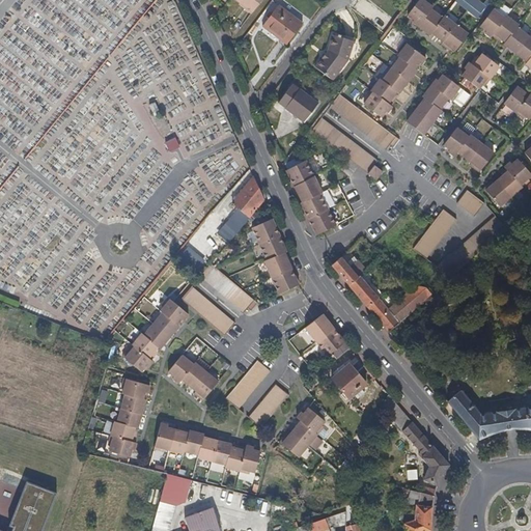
[(261,0),(235,0),(241,3),(241,2),(246,6),(245,8),(251,14),(261,0)]
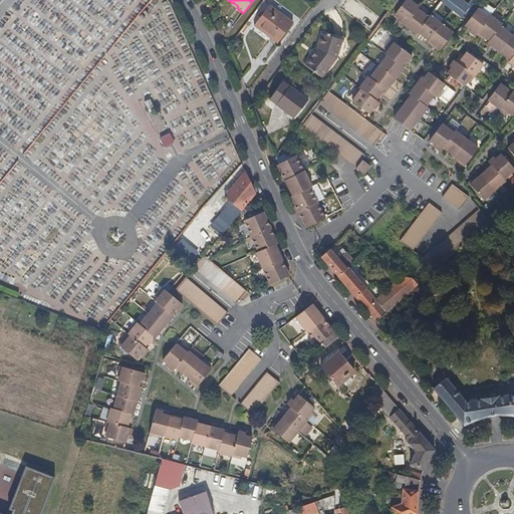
[(417,9),(420,4),(414,0),(413,0),(412,1),(410,0),(405,0),(395,14),(401,19),(400,20),(406,24),(417,9)]
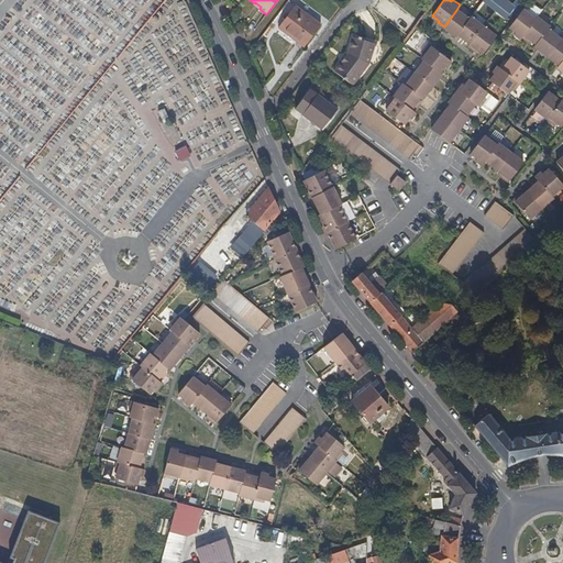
[(516,7),(507,0),(492,0),(510,14),(516,7)]
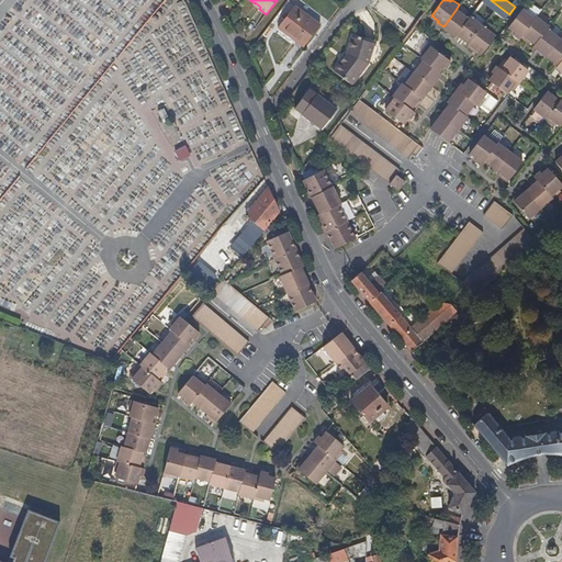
[(303,47),(319,25),(294,6),(278,27),(303,47)]
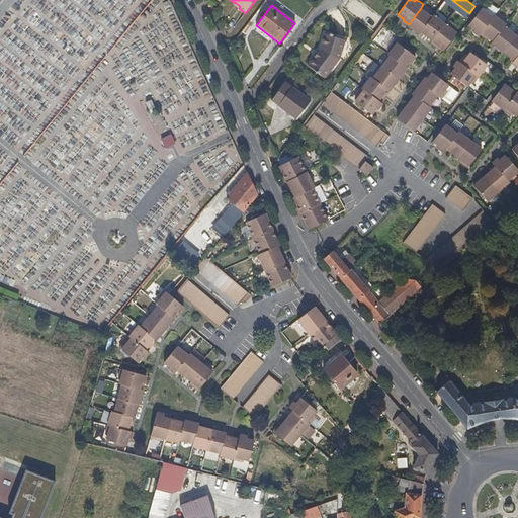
[(481,33),(495,14),(488,9),(487,10),(483,8),(469,25),(476,29),(475,31),(479,35),(481,33)]
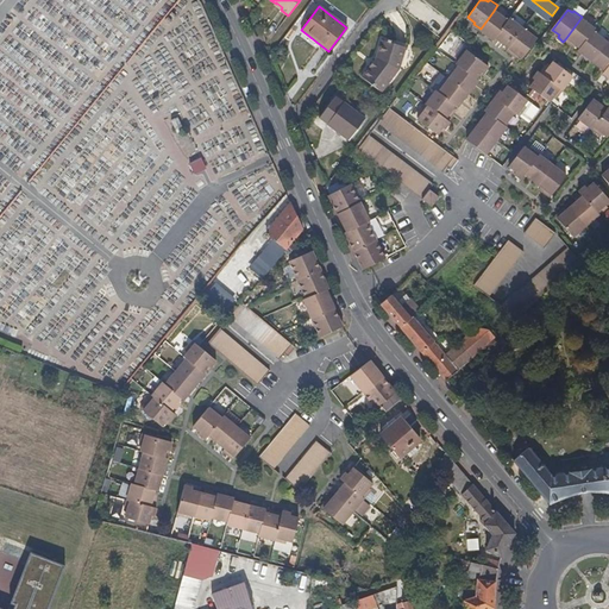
[(508,22),(494,11),(481,29),(494,39),(495,38),(508,22)]
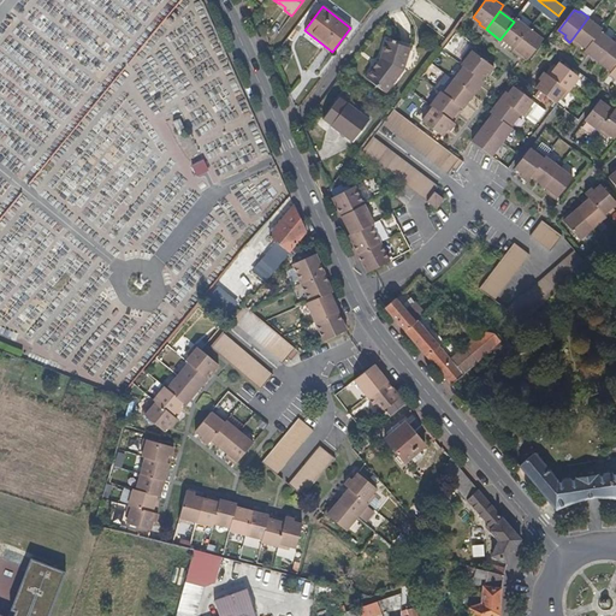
[(515,49),(531,28),(517,17),(514,22),(501,39),(515,49)]
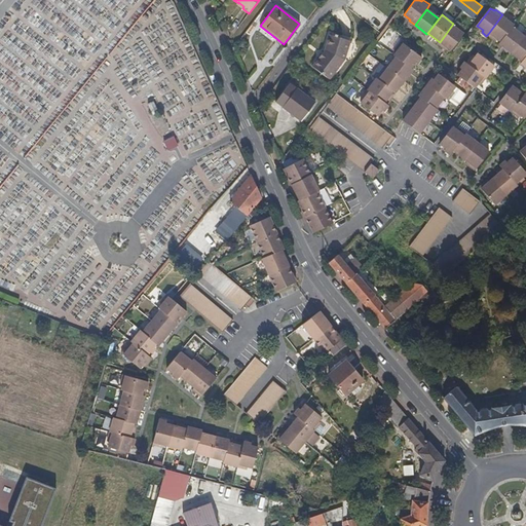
[(514,26),(515,24),(502,14),(488,34),(494,38),(495,36),(501,40),(514,26)]
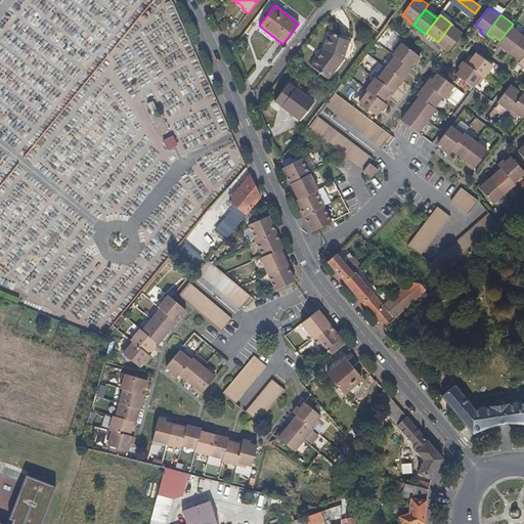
[(449,50),(463,33),(451,24),(438,42),(437,44),(443,48),(444,46),(449,50)]
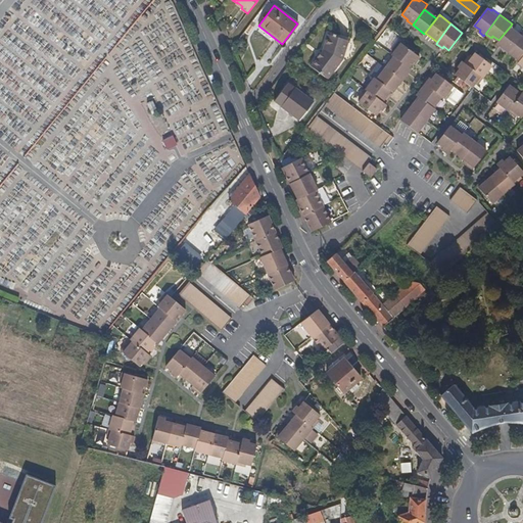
[(509,51),(522,34),(511,26),(498,40),(497,43),(509,51)]
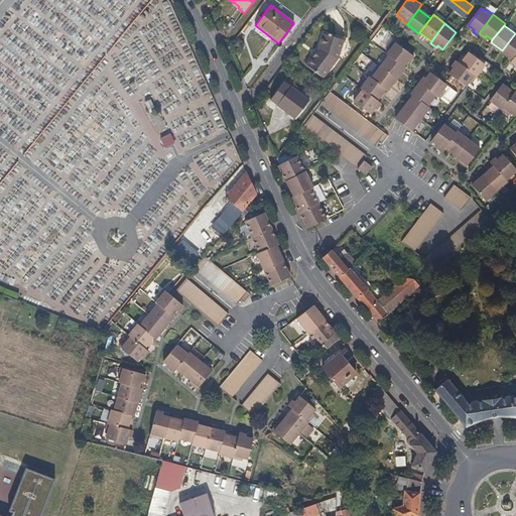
[(338,57),(341,48),(344,39),(331,35),(332,34),(327,33),(327,34),(324,33),(318,48),(316,50),(317,51),(317,52),(315,55),(314,55),(313,55),(306,65),(324,78),(338,57)]
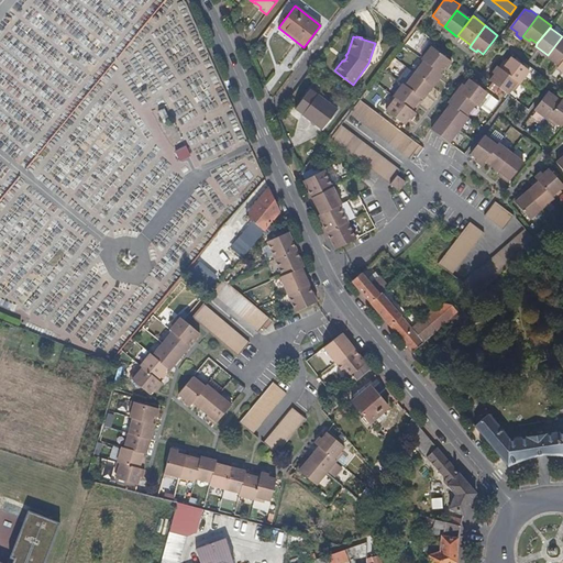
[(560,65),(562,59),(562,37),(562,36),(548,55),(560,65)]
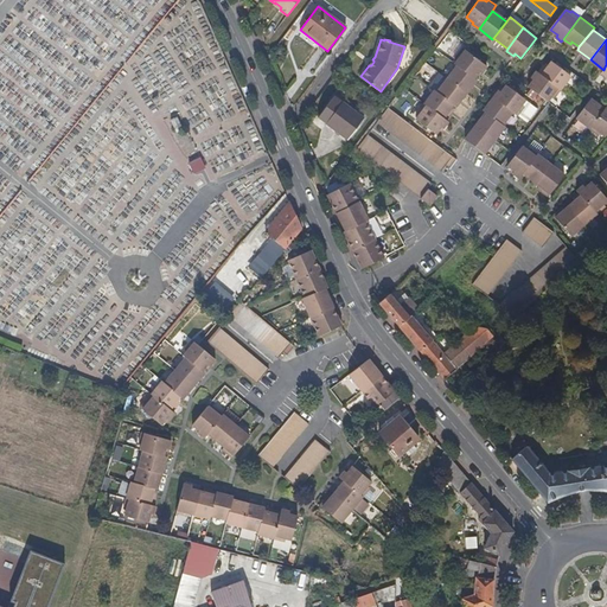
[(486,66),(462,49),(457,56),(459,58),(455,63),(457,64),(474,77),(479,71),(481,72),(486,66)]
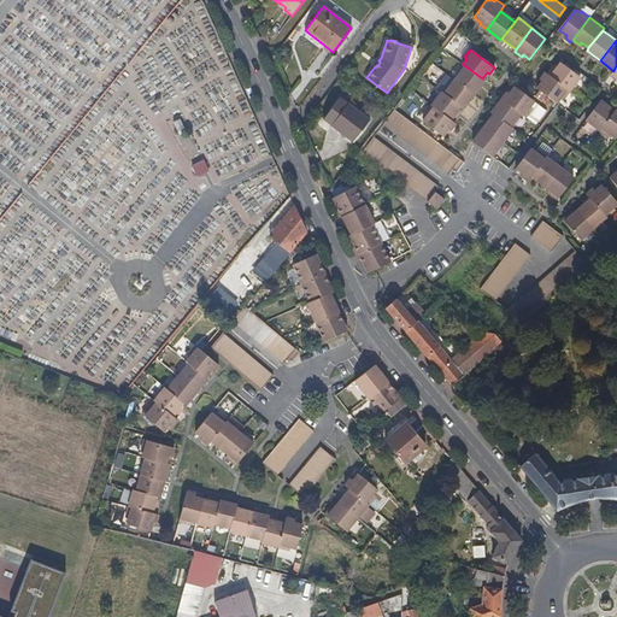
[(570,92),(580,77),(560,63),(556,69),(553,68),(548,75),(570,92)]
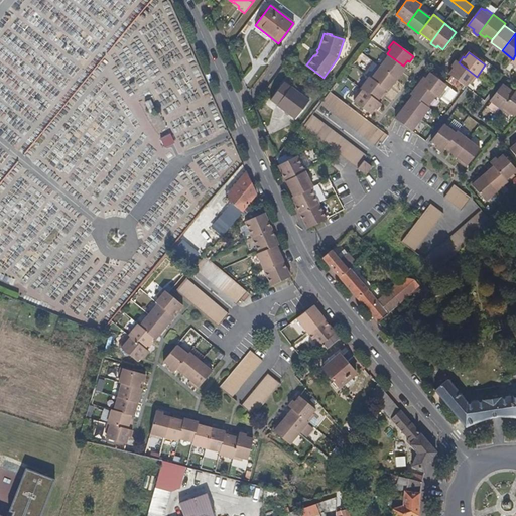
[(405,68),(403,66),(388,54),(380,66),(396,79),(405,68)]
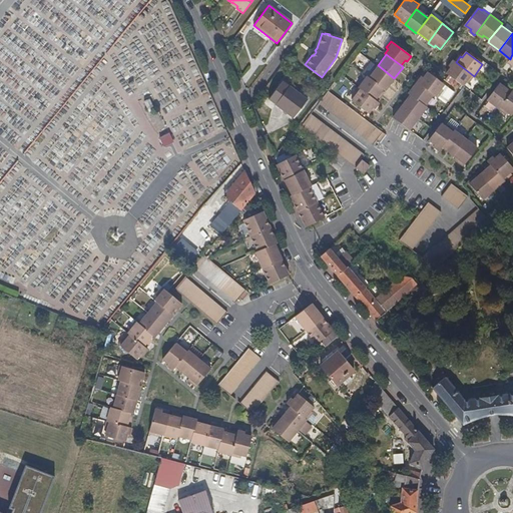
[(474,76),(456,62),(454,60),(449,66),(451,68),(447,73),(464,86),(466,83),(468,83),(474,76)]
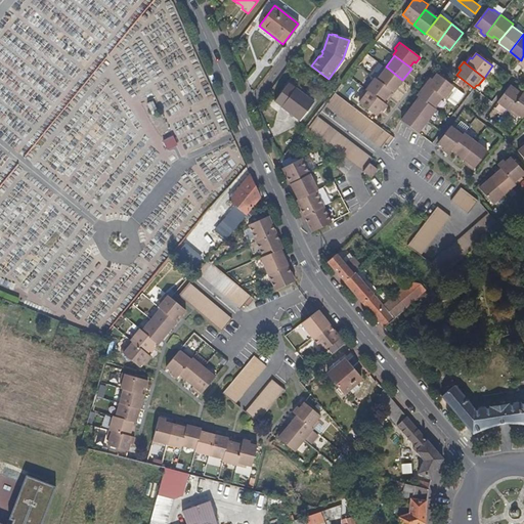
[(402,80),(386,67),(377,78),(392,90),(394,91),(402,80)]
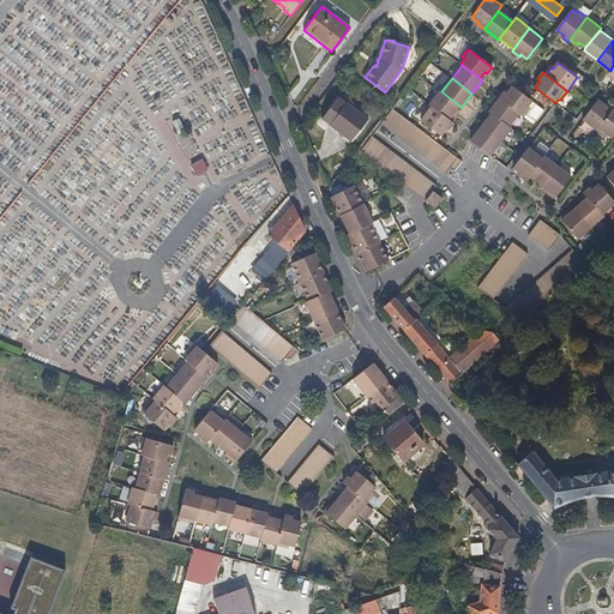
[(533,102),(512,86),(507,94),(505,91),(499,98),(519,114),(523,118),(530,109),(528,108),(533,102)]
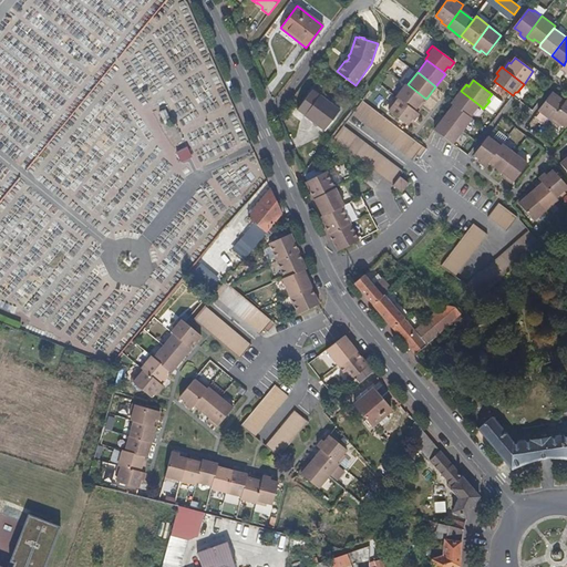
[(420,103),(424,98),(408,84),(405,83),(395,96),(416,112),(422,105),(420,103)]
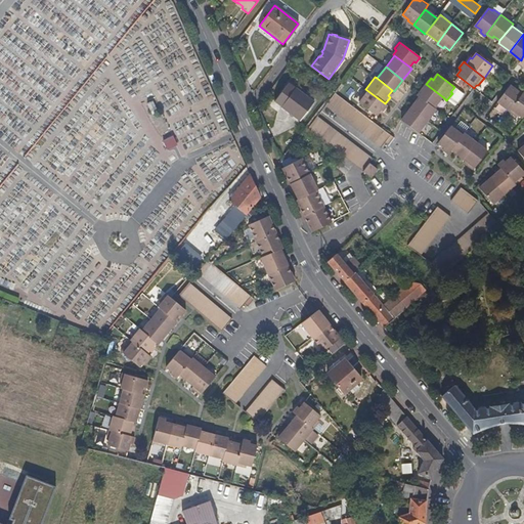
[(299,120),(313,101),(290,84),(275,101),(280,105),(282,107),(299,120)]
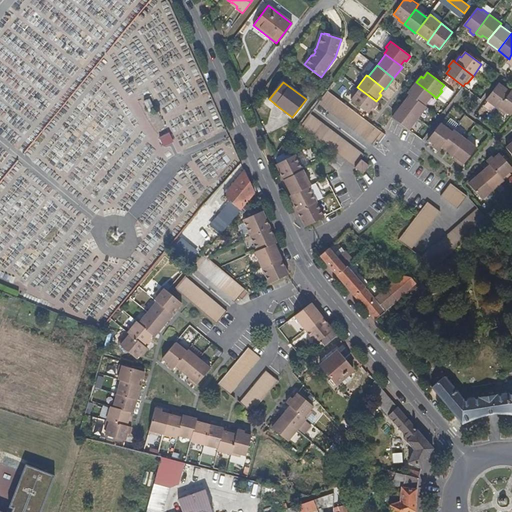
[(433,95),(416,82),(407,94),(409,95),(424,107),(433,95)]
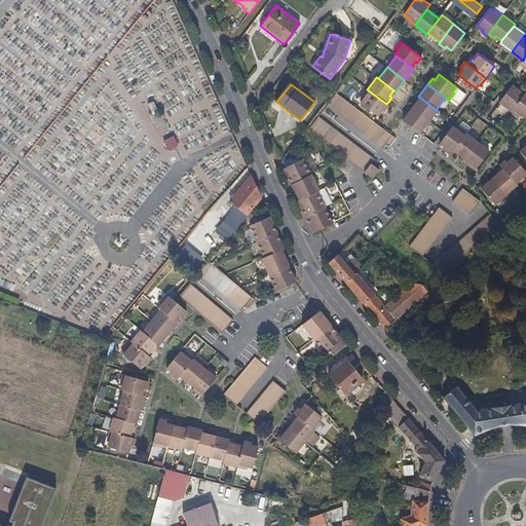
[(512,111),(525,92),(520,88),(518,90),(512,86),(499,103),(512,111)]
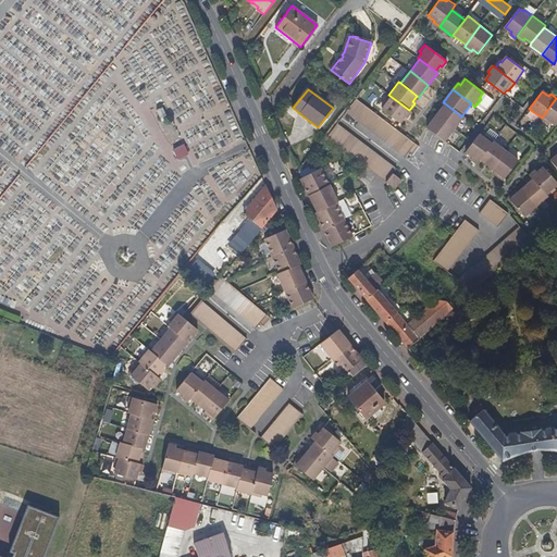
[(409,110),(388,95),(383,102),(384,104),(382,109),(399,122),(404,116),(407,118),(411,111),(409,110)]
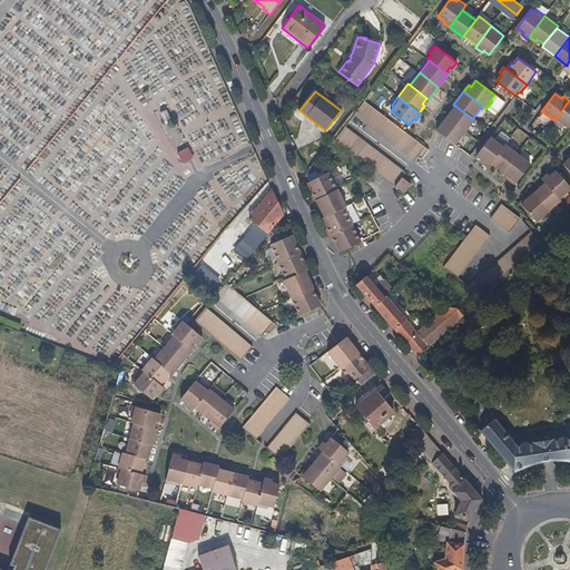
[(569,126),(569,99),(569,100),(554,120),(563,127),(564,125),(569,128),(569,126)]
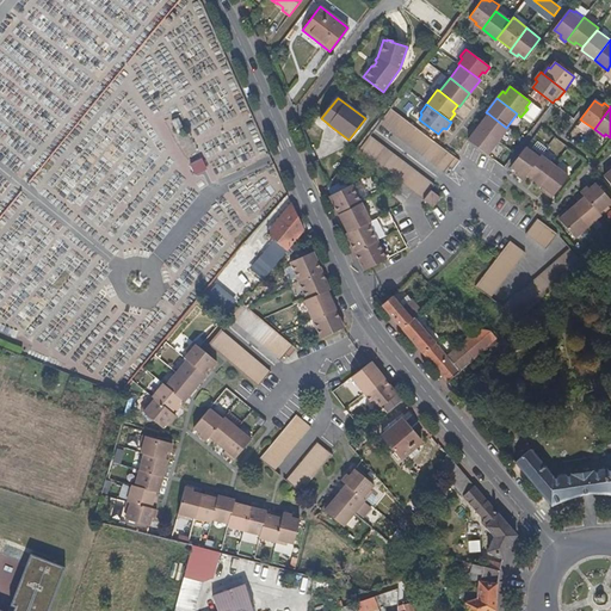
[(384,127),(395,111),(392,107),(380,122),(384,127)]
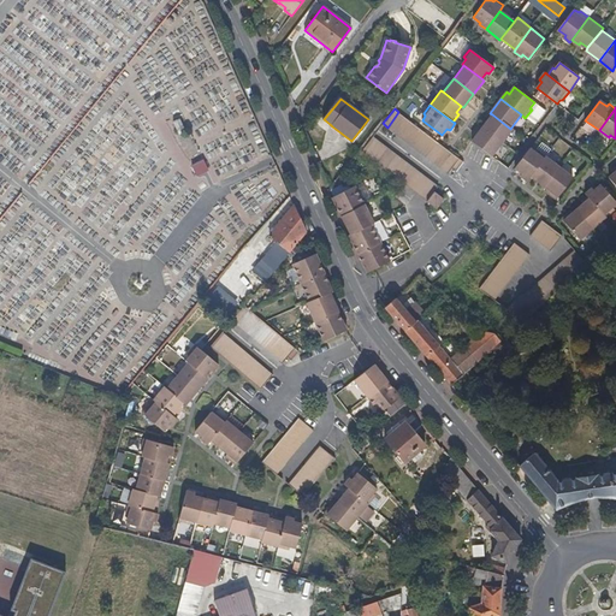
[(395,132),(406,117),(402,114),(398,112),(388,128),(395,132)]
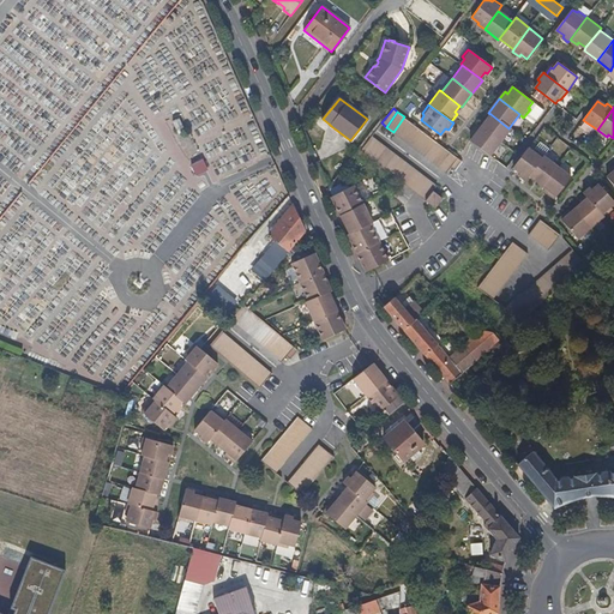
[(511,130),(509,128),(491,114),(481,128),(501,143),(511,130)]
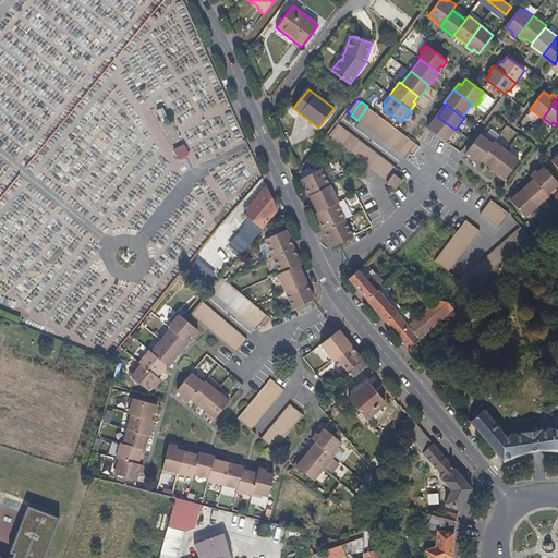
[(363,124),(373,110),(367,106),(358,120),(362,123),(363,124)]
